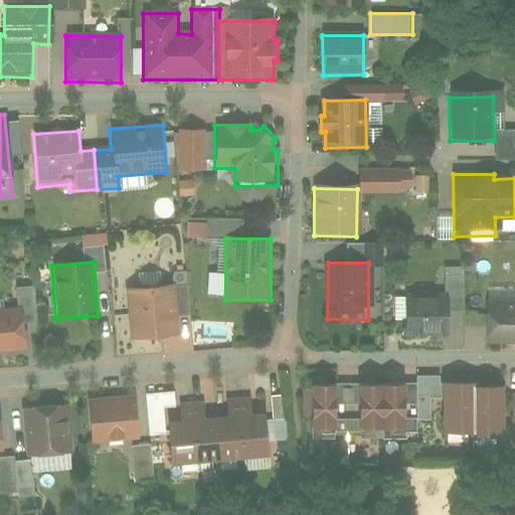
[(178,336),(173,283),(126,287),(131,340),(178,336)]
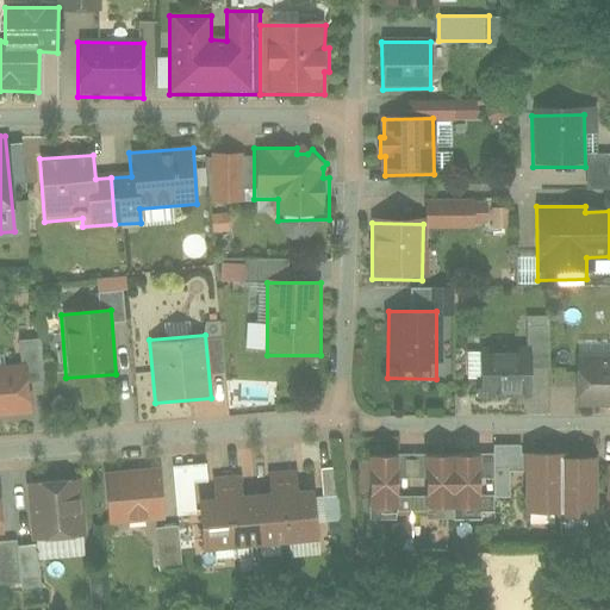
[(480,349),(480,399),(489,399),(489,396),(529,396),(529,350),(480,349)]
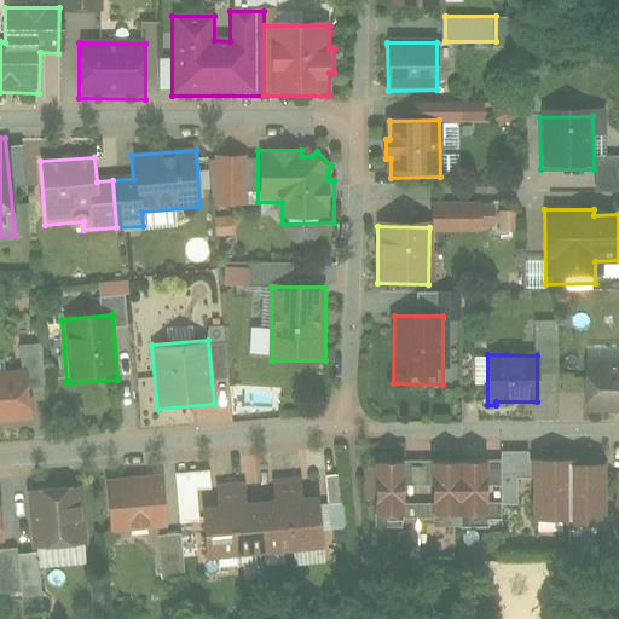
[(618,362),(582,362),(582,415),(618,414),(618,362)]
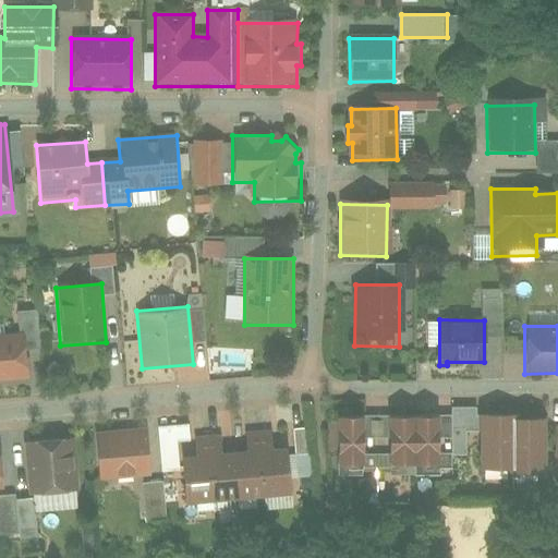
[(0,384),(28,381),(24,335),(0,337),(0,384)]
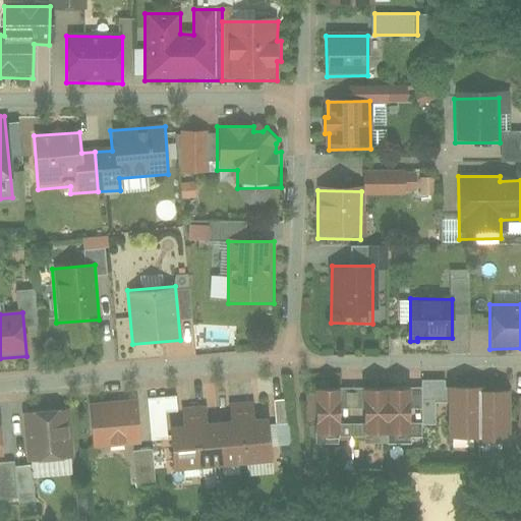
[(414,437),(413,386),(389,387),(390,438),(414,437)]
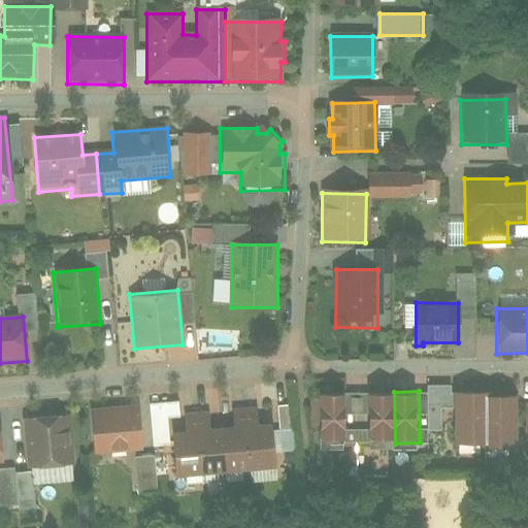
[(395,443),(394,392),(370,392),(371,443),(395,443)]
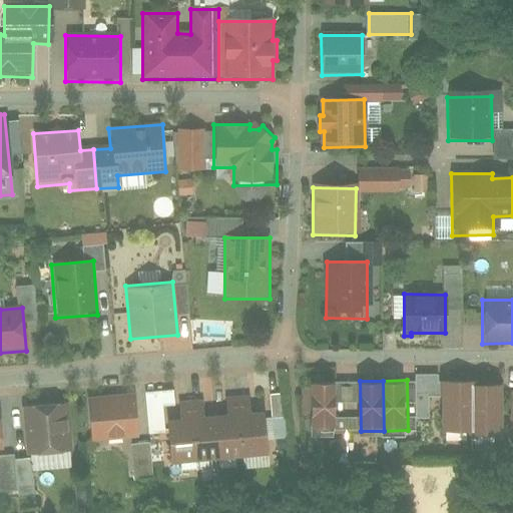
[(469,434),(468,384),(468,381),(439,381),(440,434),(469,434)]
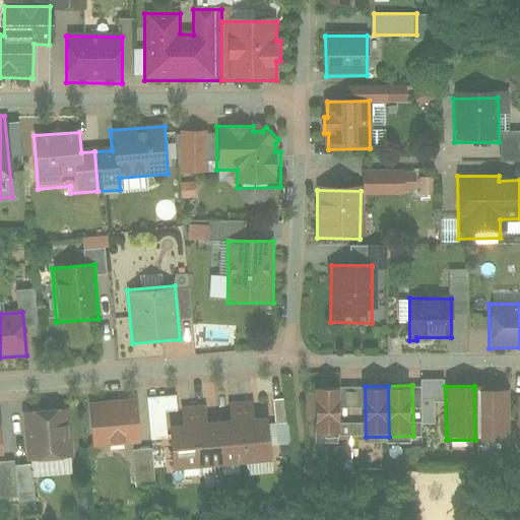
[(339,439),(338,387),(311,388),(312,440),(339,439)]
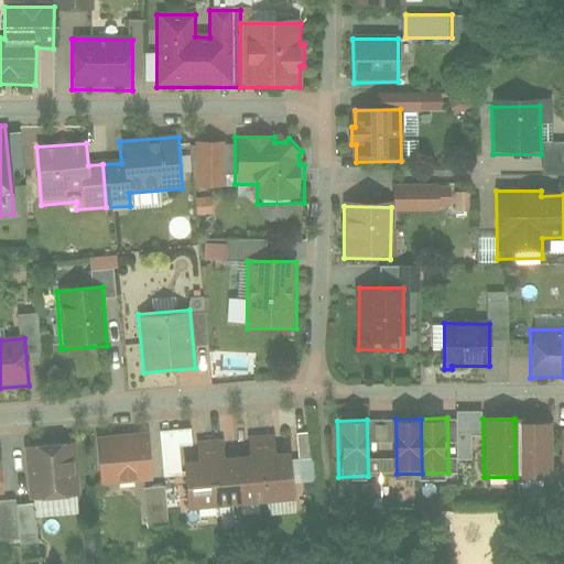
[(550,480),(549,422),(514,422),(516,477),(516,480),(550,480)]
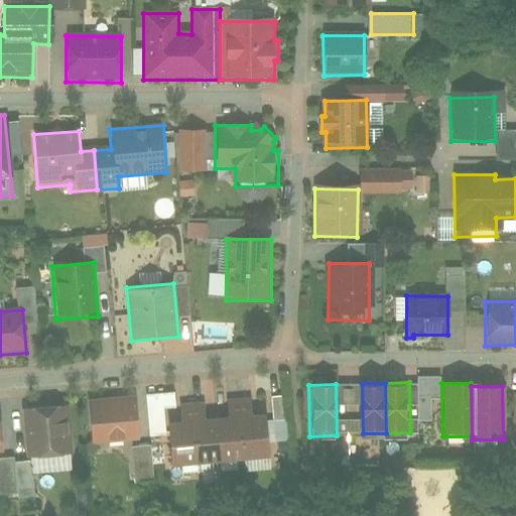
[(140,438),(136,395),(87,400),(91,443),(140,438)]
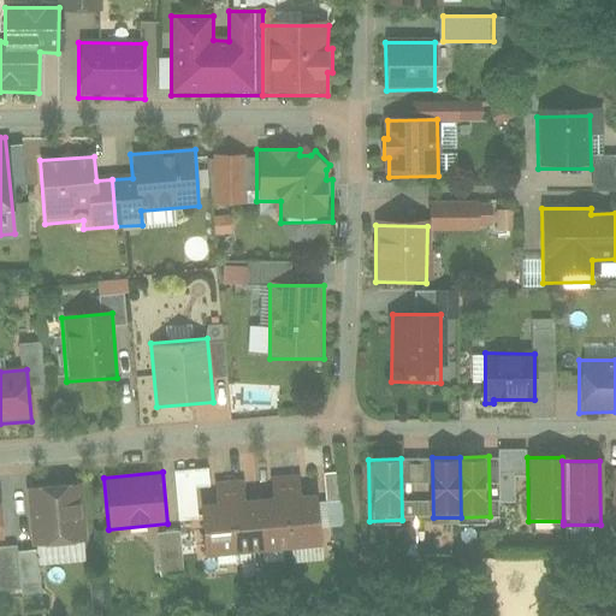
[(291,552),(320,550),(315,497),(302,498),(300,474),(285,475),(291,552)]
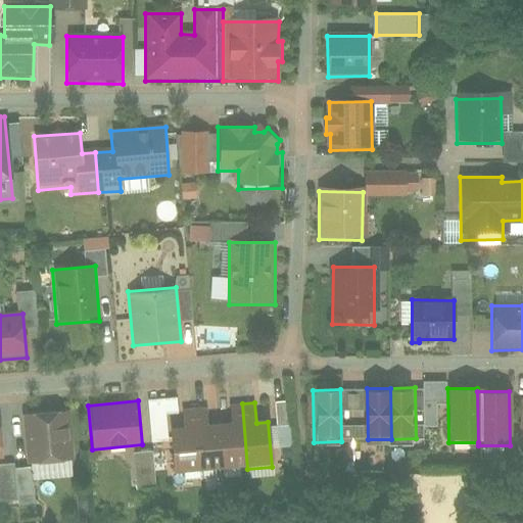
[(247,469),(242,403),(230,405),(231,425),(220,426),(224,471),(247,469)]
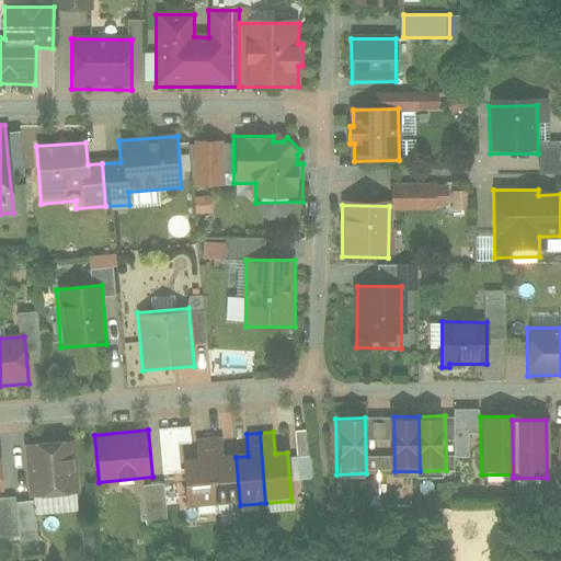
[(240,505),(236,457),(224,458),(222,437),(208,438),(215,507),(240,505)]
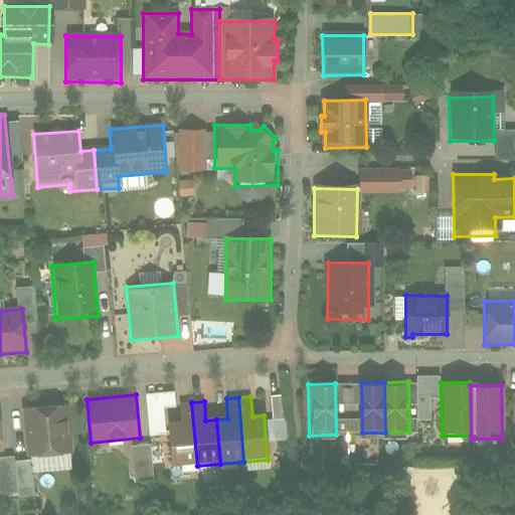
[(197,466),(191,402),(178,404),(180,422),(165,423),(169,468),(197,466)]
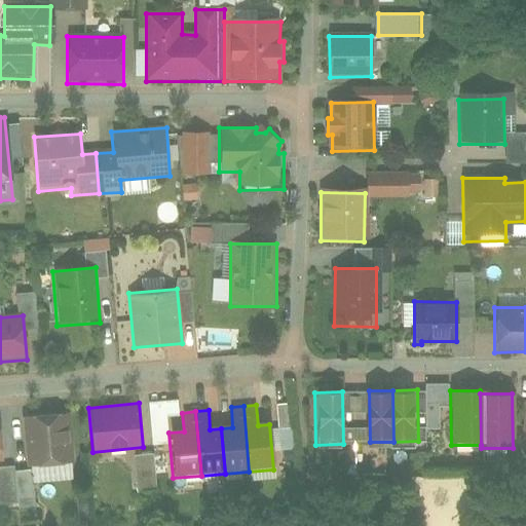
[(75,463),(70,412),(22,416),(26,467),(75,463)]
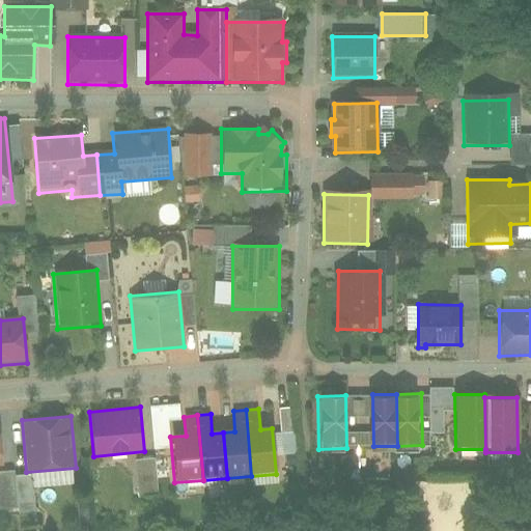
[(142,494),(162,493),(160,456),(140,457),(142,494)]
